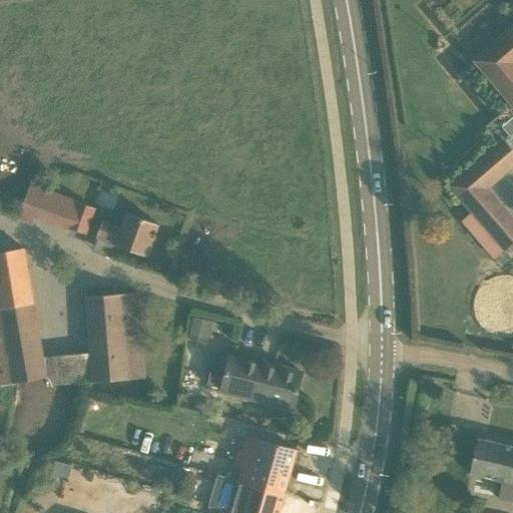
[(512,26),(473,61),(512,107),(512,26)]
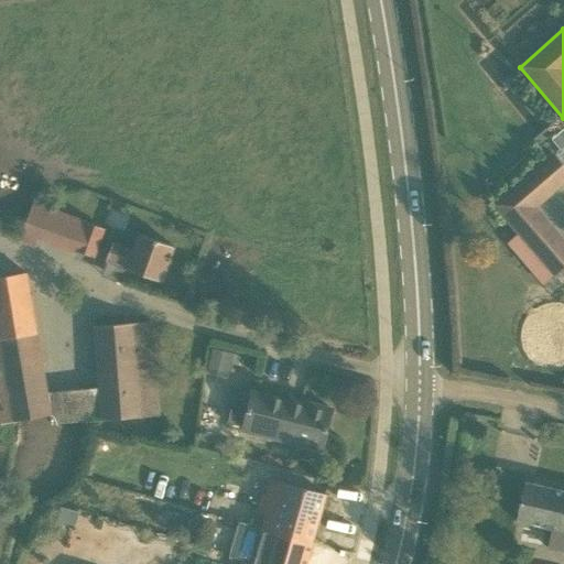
[(563,165),(554,154),(495,205),(555,275),(563,268),(563,243),(533,208),(563,181),(563,165)]
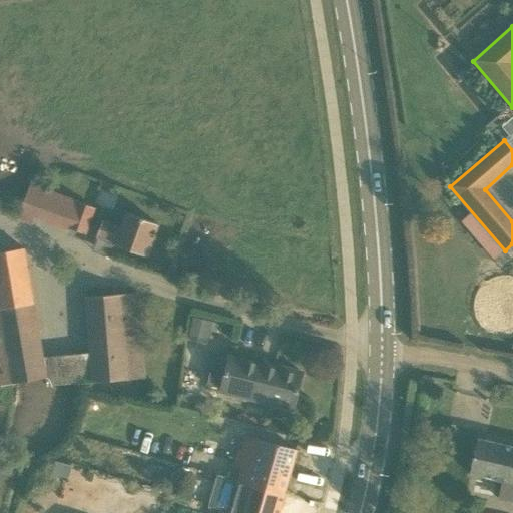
[(31,186),(18,219),(31,224),(35,215),(84,234),(93,207),(31,186)]
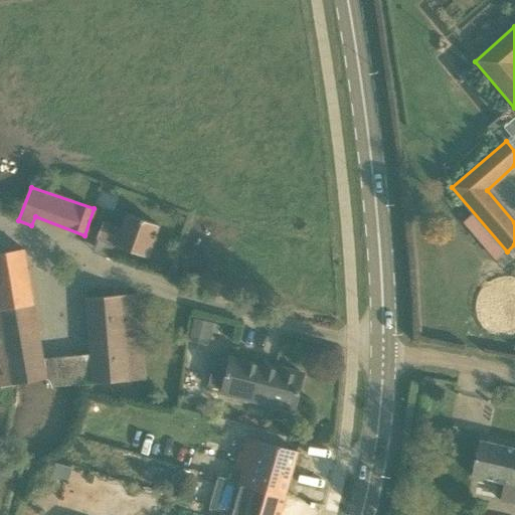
[(102,222),(96,238),(115,245),(115,246),(147,259),(159,225),(126,214),(121,228),(102,222)]
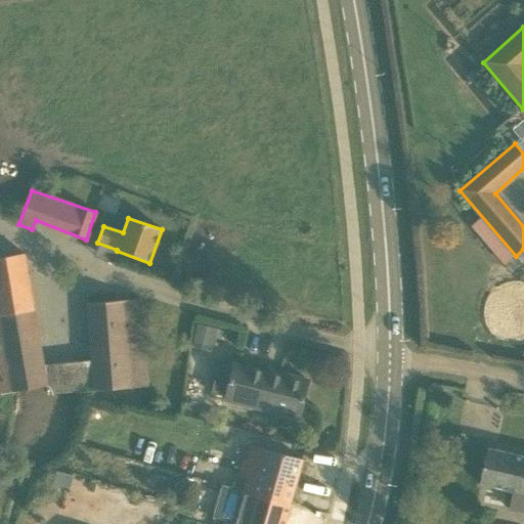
[(94,390),(147,387),(140,299),(87,303),(92,360),(43,365),(24,254),(0,257),(0,394),(46,386),(47,394),(94,390)]
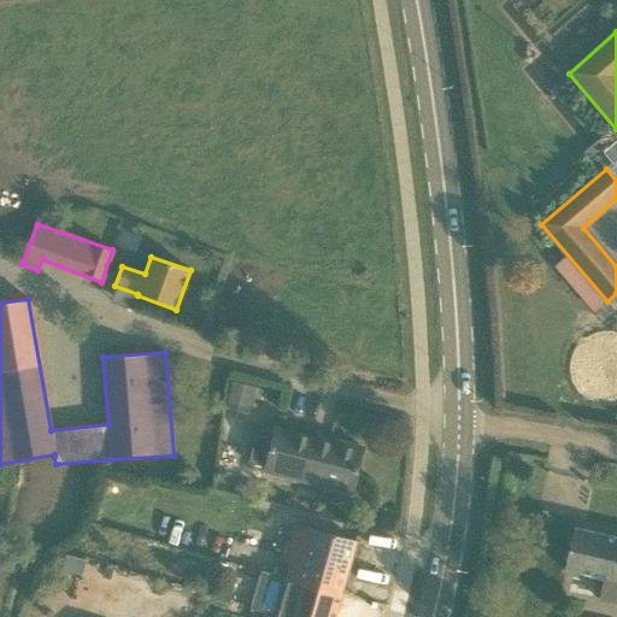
[(231,381),(225,407),(250,413),(253,397),(260,398),(263,388),(231,381)]
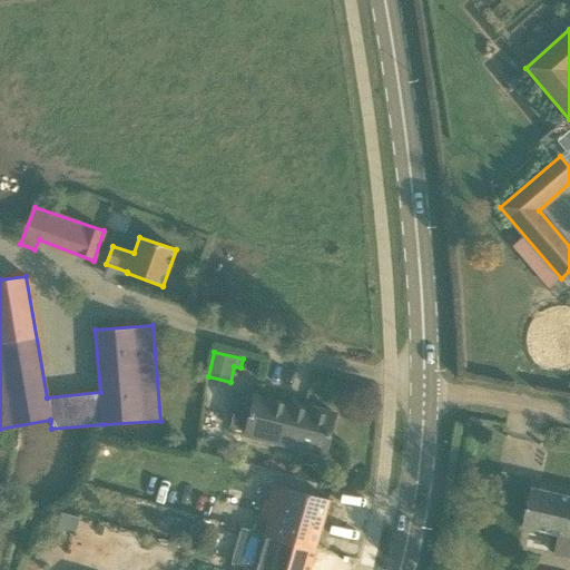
[(228,431),(325,455),(335,414),(304,406),(303,410),(255,397),(254,400),(238,395),(228,431)]
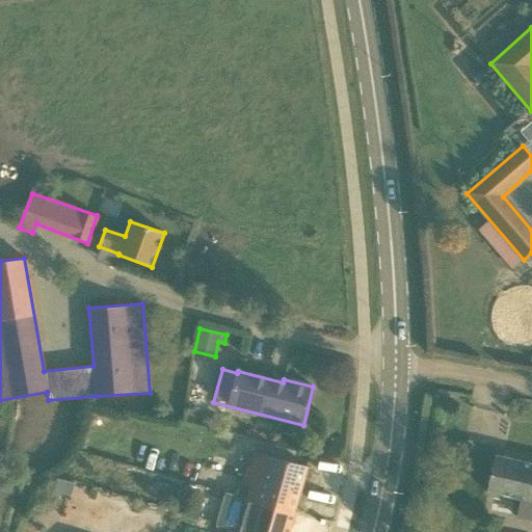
[(238,497),(294,512),(308,467),(269,457),(256,453),(251,468),(247,467),(238,497)]
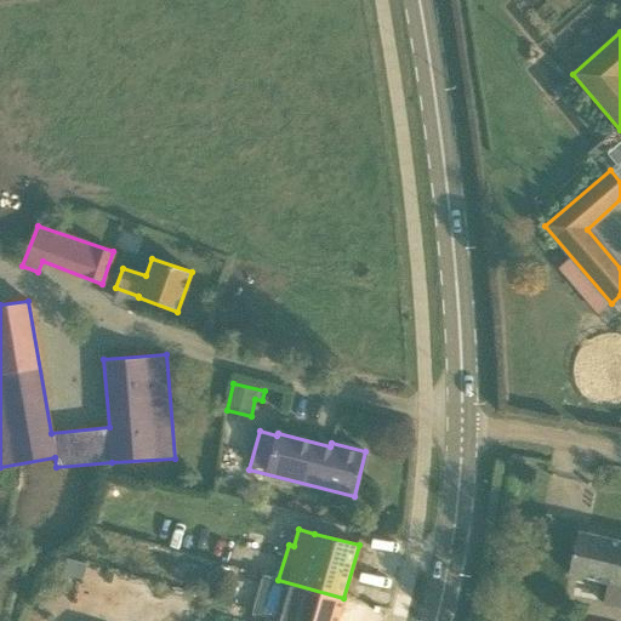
[(620,541),(577,531),(569,574),(608,582),(603,604),(620,608),(620,541)]
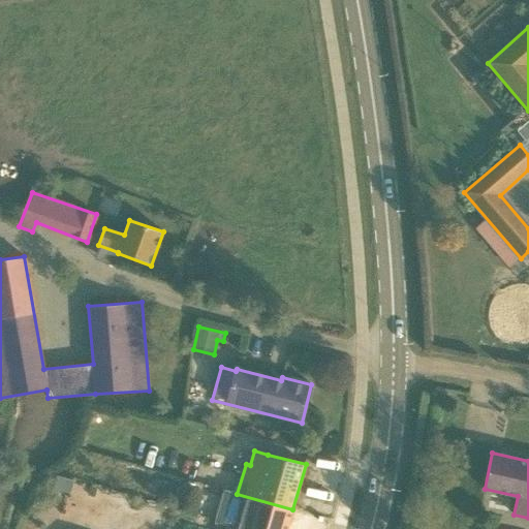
[(226,528),(228,528),(286,528),(292,509),(237,494),(228,524),(227,524),(226,528)]
